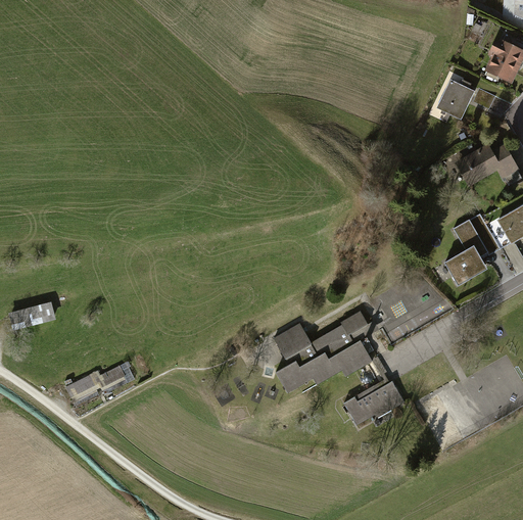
[(483,71),(510,83),(522,55),(522,49),(498,38),(483,71)]
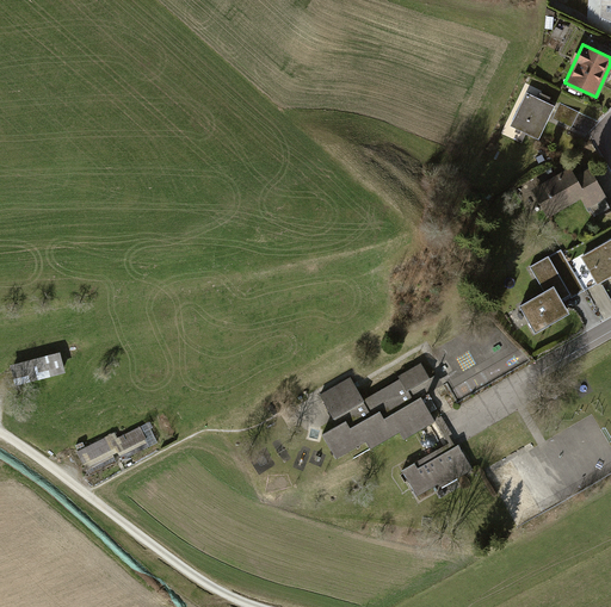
[(526,91),(510,122),(537,137),(550,113),(569,124),(578,109),(556,97),(551,105),(526,91)]
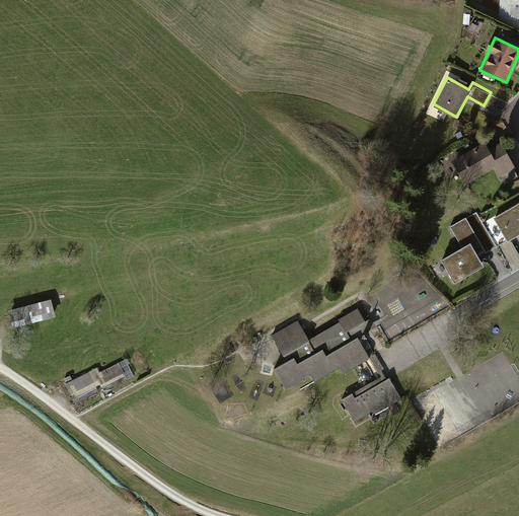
[(486,141),(449,159),(462,183),(493,168),(500,182),(517,173),(501,142),(490,148),(486,141)]
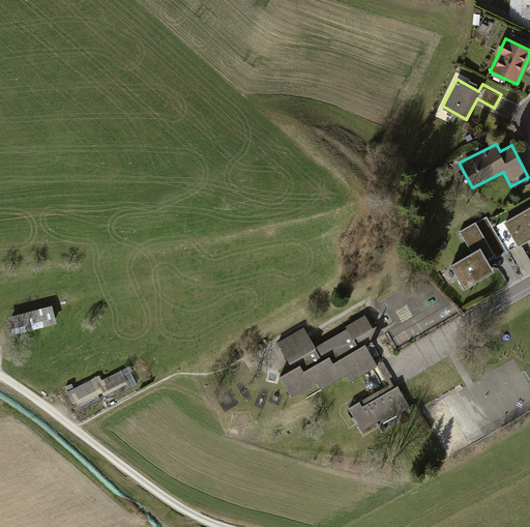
[(529,234),(529,205),(513,214),(526,237),(529,234)]
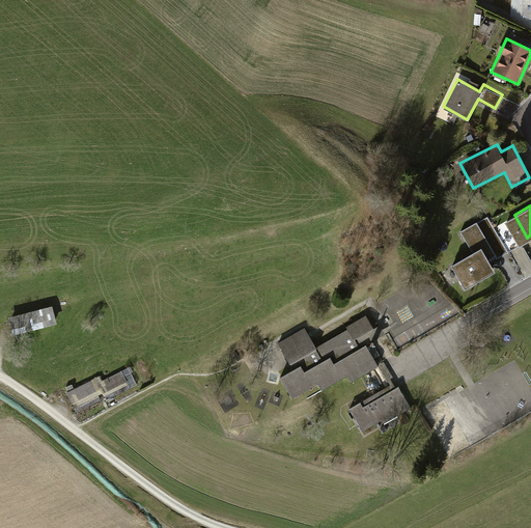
[(505,251),(485,217),(458,232),(472,255),(453,267),(467,288),(491,274),(484,262),(505,251)]
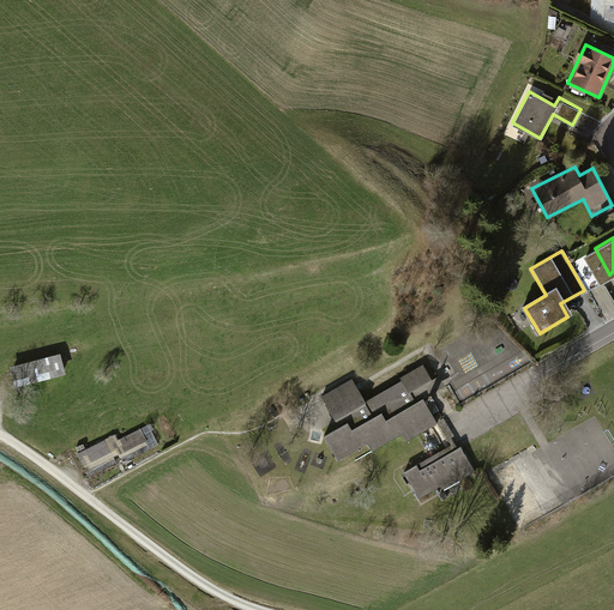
[(458,399),(523,363),(497,316),(432,351),(458,399)]
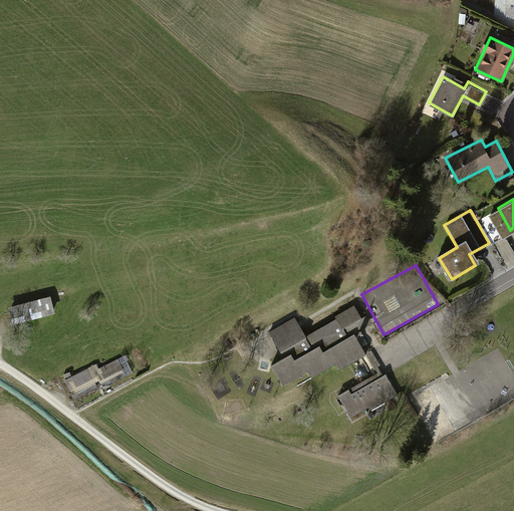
[(54,310),(50,292),(9,303),(13,320),(54,310)]
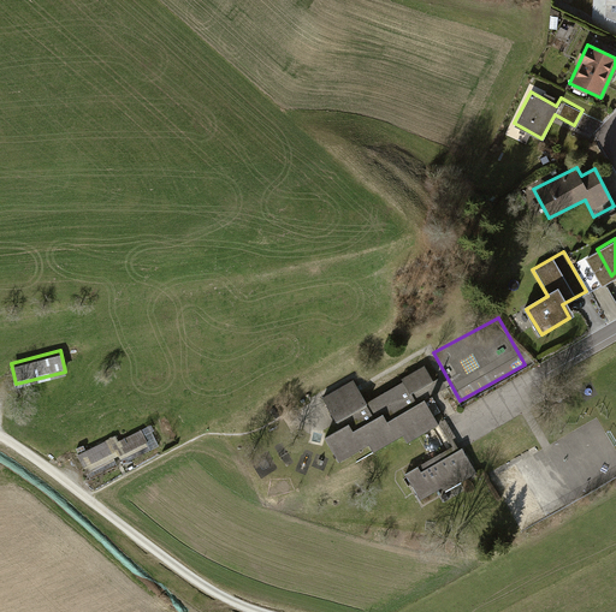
[(367,403),(354,379),(321,397),(339,429),(324,438),(338,464),(369,446),(372,452),(404,434),(409,441),(438,426),(427,406),(449,394),(439,379),(433,381),(424,366),(400,379),(402,384),(389,392),(367,403)]
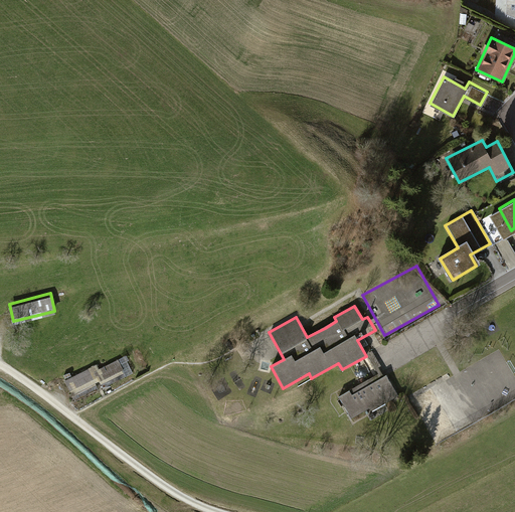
[(376,374),(339,395),(352,418),(397,392),(386,373),(383,375),(371,353),(366,356),(376,374)]
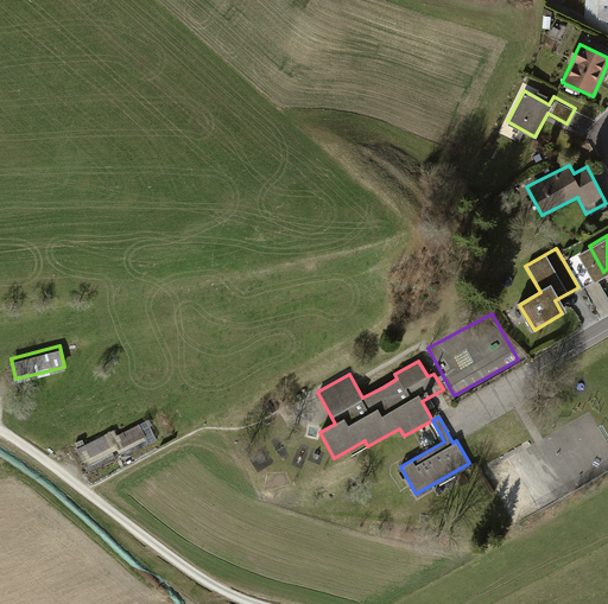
[(138,418),(76,447),(87,469),(147,439),(138,418)]
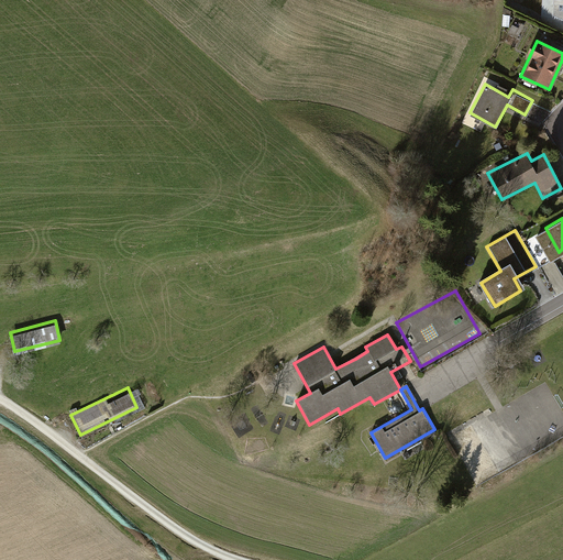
[(488,412),(473,420),(500,468),(516,459),(488,412)]
